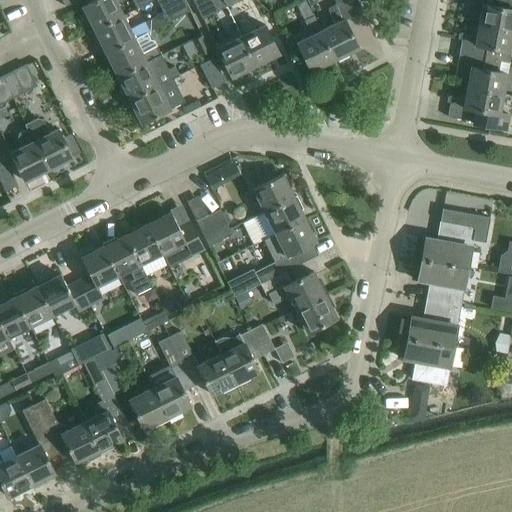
[(93,28),(101,24),(122,14),(115,0),(92,0),(82,5),(93,28)]
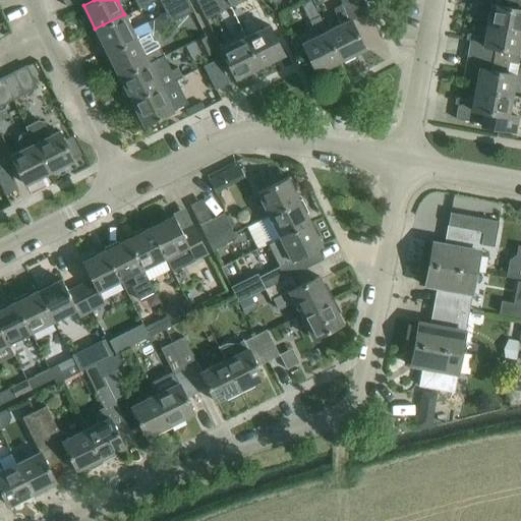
[(160,0),(171,21),(193,10),(188,0),(160,0)]
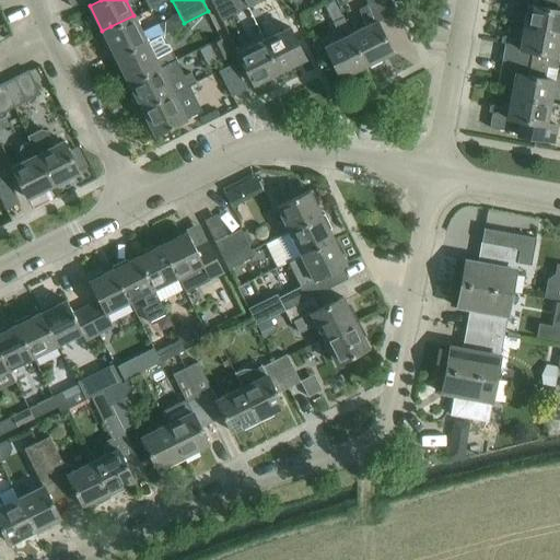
[(211,0),(221,19),(248,6),(245,0),(211,0)]
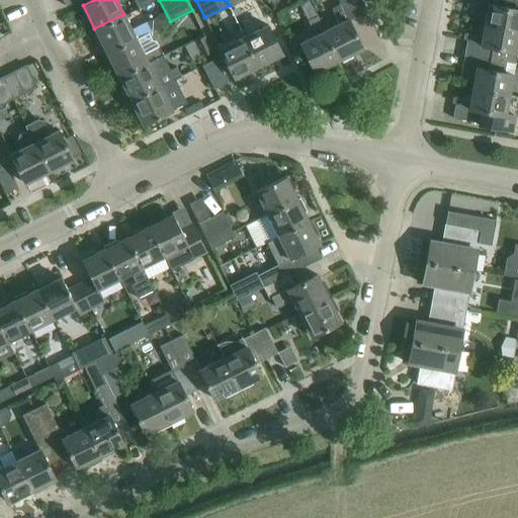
[(317,15),(311,5),(312,4),(310,0),(297,0),(315,34),(299,42),(315,71),(339,59),(325,29),(317,15)]
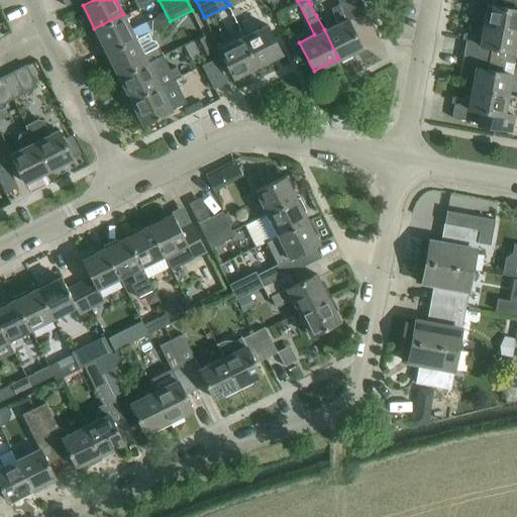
[(338,59),(362,47),(348,19),(362,12),(354,0),(337,0),(338,3),(330,7),(337,22),(324,29),(338,59)]
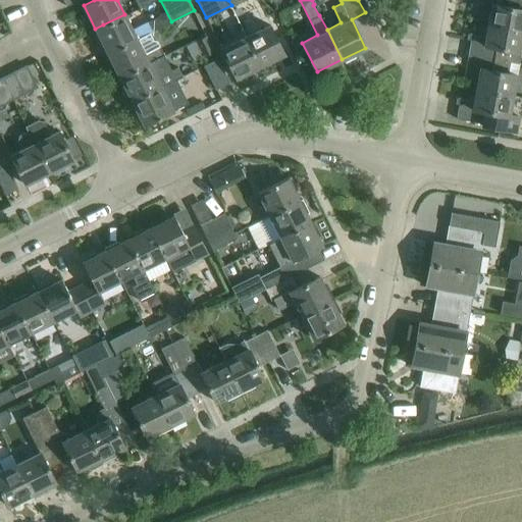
[(521,31),(521,8),(521,0),(477,0),(475,9),(489,12),(487,24),(521,31)]
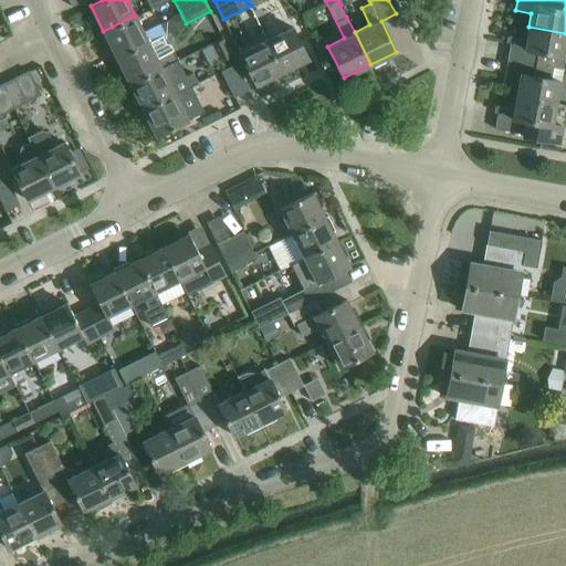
[(143,31),(135,16),(112,27),(103,31),(117,58),(165,33),(159,23),(143,31)]
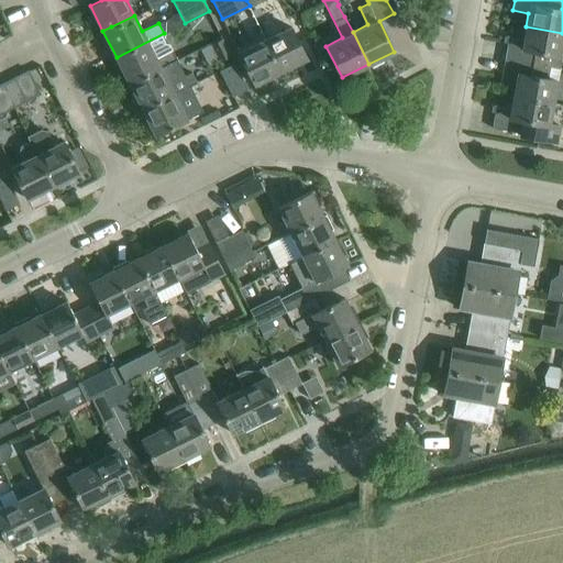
[(282,70),(307,58),(297,39),(291,25),(266,39),(282,70)]
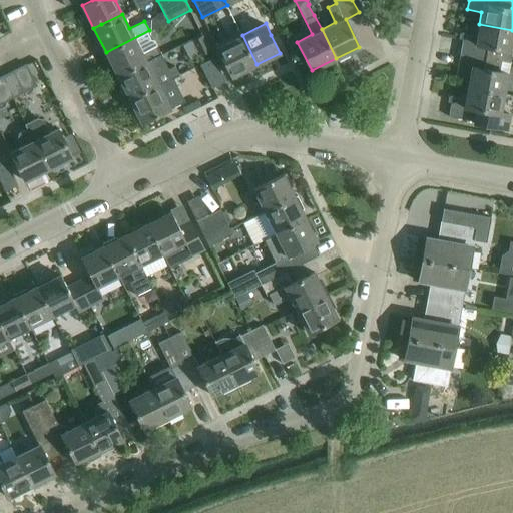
[(512,50),(512,30),(479,24),(477,34),(461,31),(461,33),(463,33),(459,53),(502,61),(510,62),(512,50)]
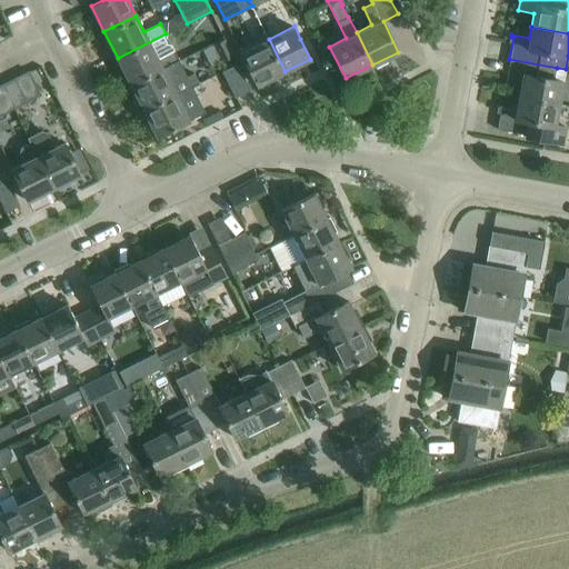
[(130,83),(148,75),(179,60),(173,49),(171,45),(167,43),(163,36),(166,33),(118,58),(130,83)]
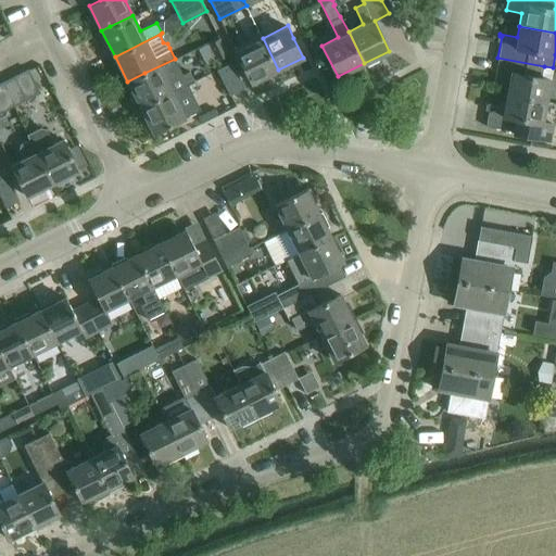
[(217,59),(227,54),(219,37),(209,42),(217,59)]
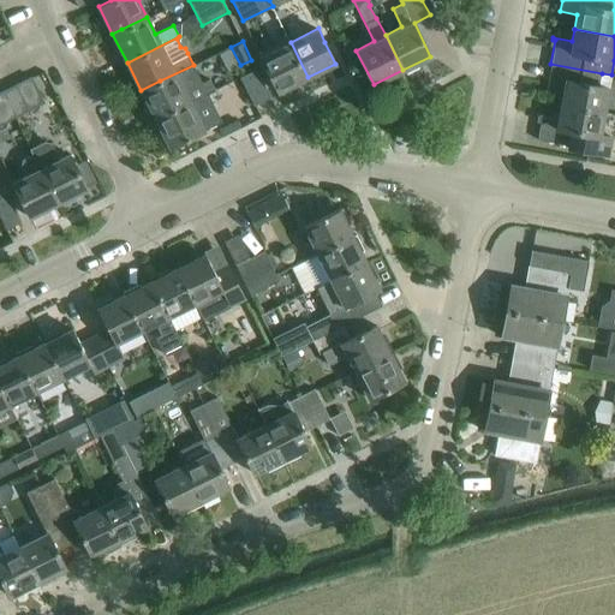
[(278,91),(308,77),(291,42),(261,57),(267,70),(278,91)]
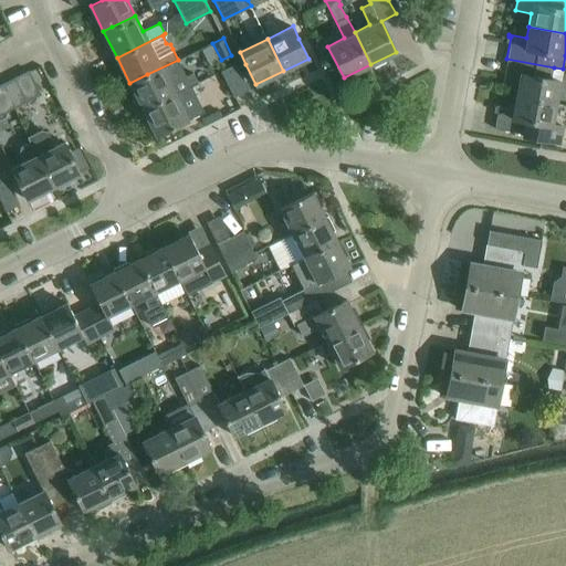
[(556,104),(561,81),(552,79),(554,67),(506,59),(503,80),(519,83),(515,96),(549,103),(553,103),(556,104)]
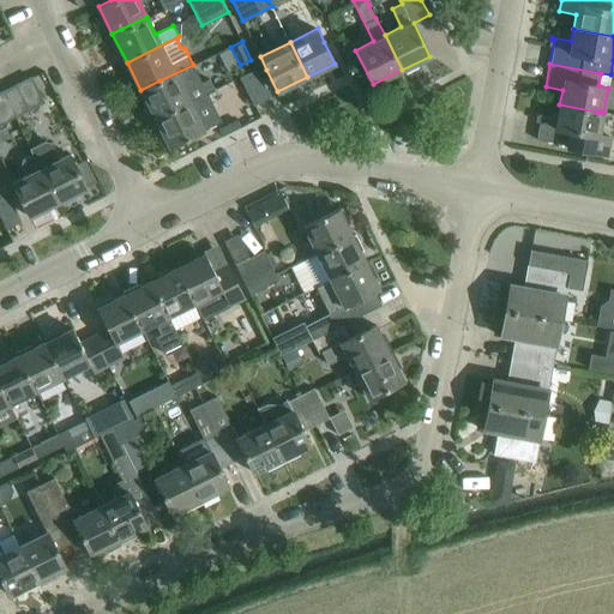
[(202,82),(193,65),(160,80),(140,90),(155,119),(208,92),(214,89),(209,79),(202,82)]
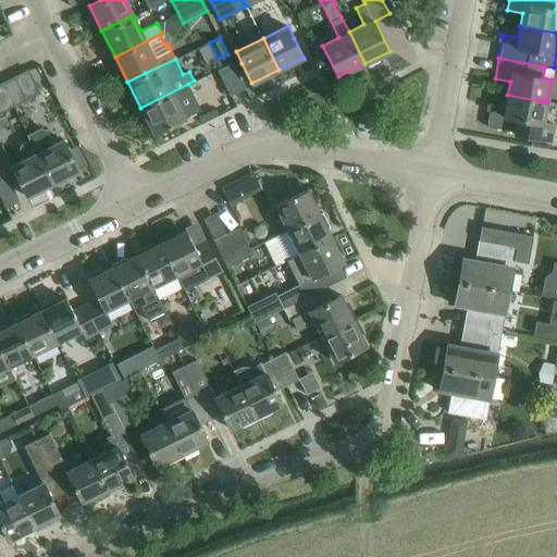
[(229,95),(244,87),(232,62),(217,70),(229,95)]
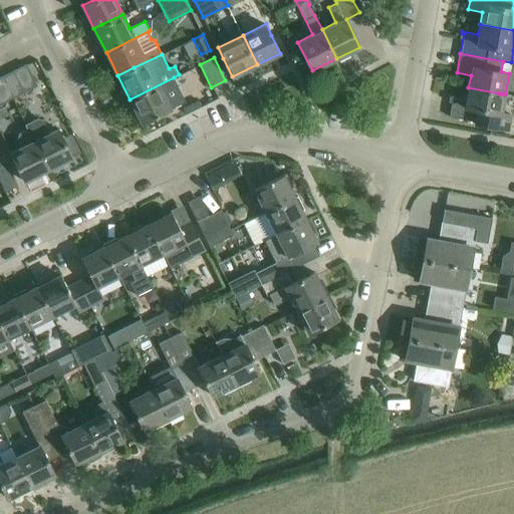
[(12,97),(19,94),(37,85),(26,63),(1,75),(12,97)]
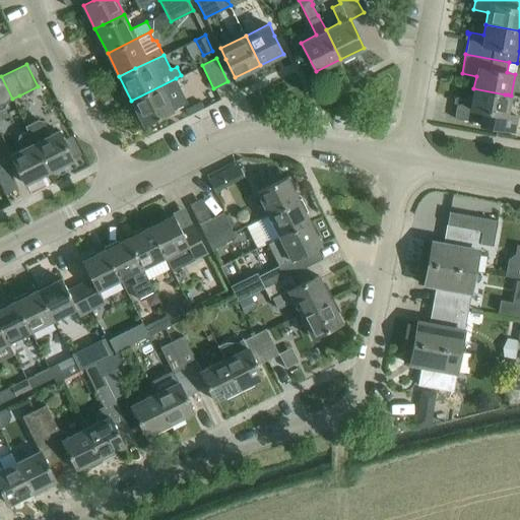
[(0,104),(12,99),(1,76),(0,77),(0,104)]
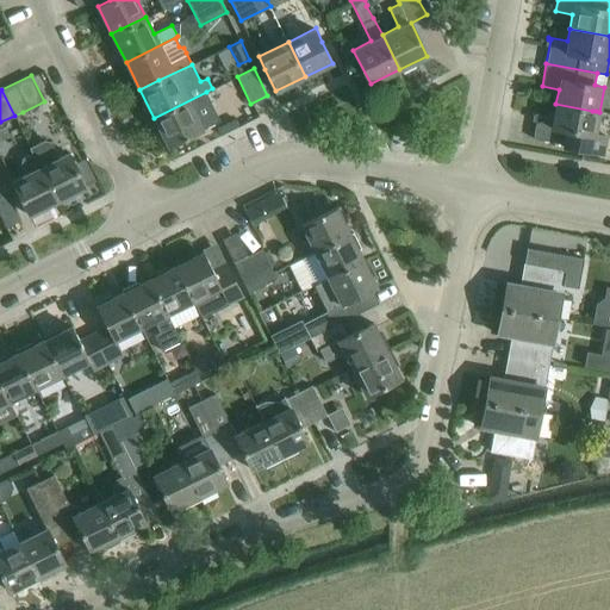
[(168,145),(219,120),(206,92),(154,118),(168,145)]
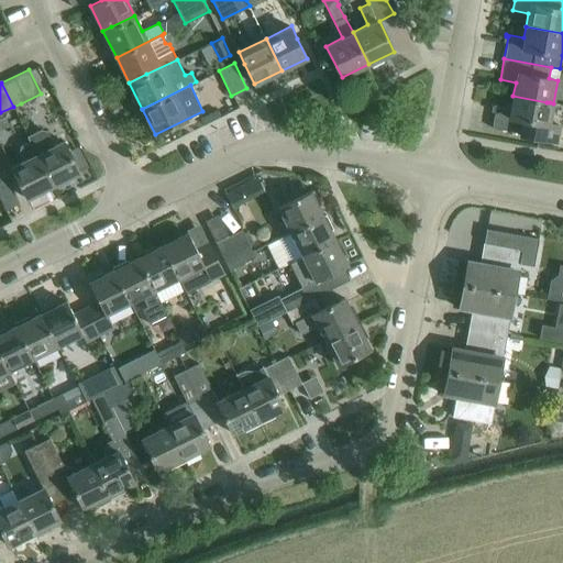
[(547,123),(550,102),(547,102),(512,96),(511,107),(493,103),(493,105),(496,106),(492,128),(519,132),(519,134),(555,141),(559,125),(547,123)]
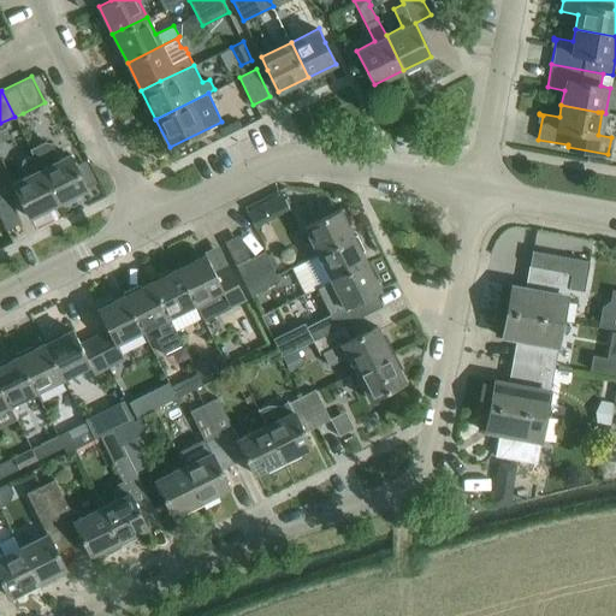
[(60,158),(52,142),(46,140),(31,147),(34,152),(31,153),(57,203),(87,188),(70,153),(60,158)]
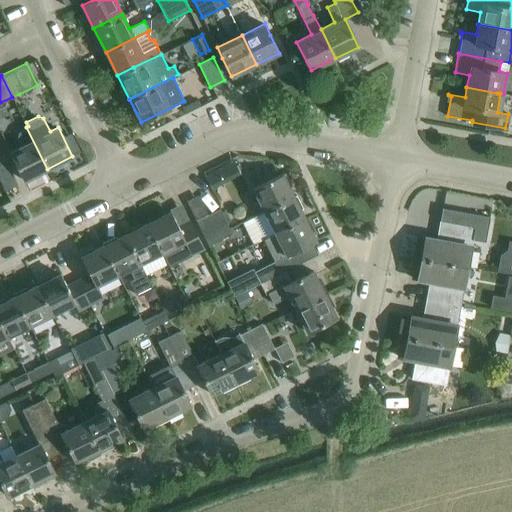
[(24,180),(47,169),(26,127),(20,130),(18,135),(23,145),(10,151),(16,162),(24,180)]
